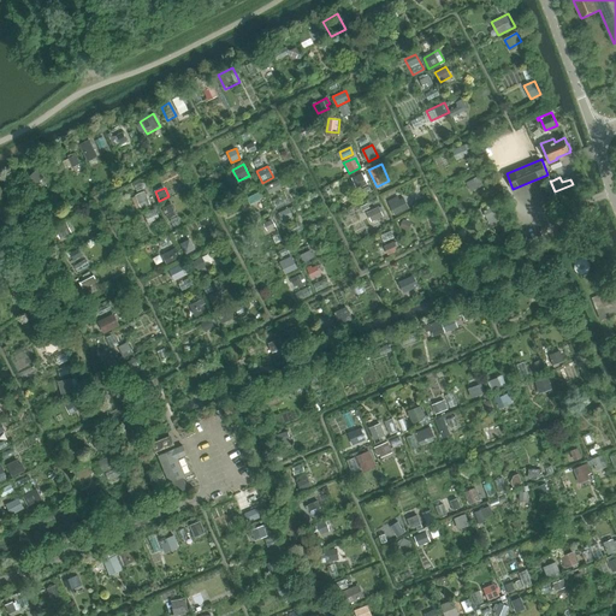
[(144,190),(134,196),(140,207),(150,201),(144,190)]
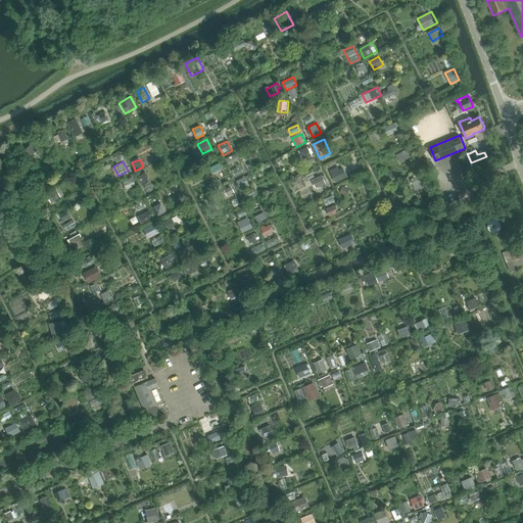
[(145,173),(138,176),(144,187),(151,184),(145,173)]
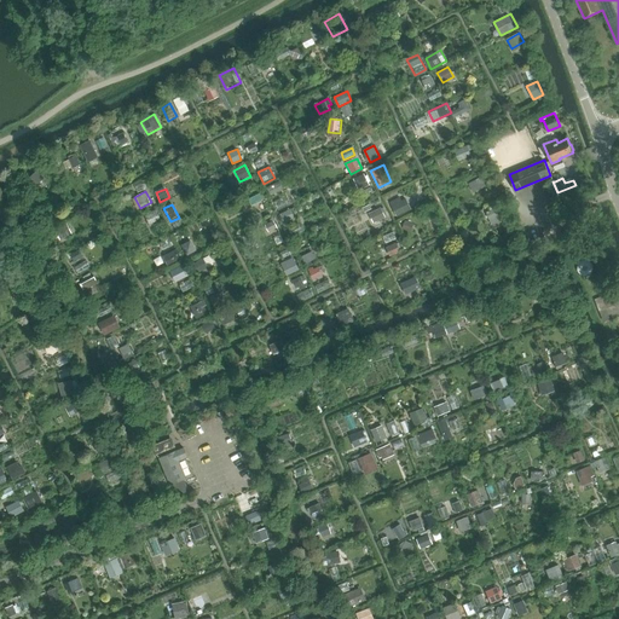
[(382,208),(369,214),(375,227),(388,220),(382,208)]
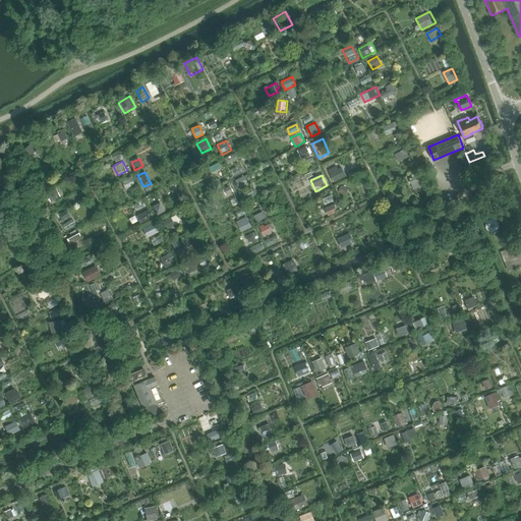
[(131,176),(122,181),(126,189),(135,185),(131,176)]
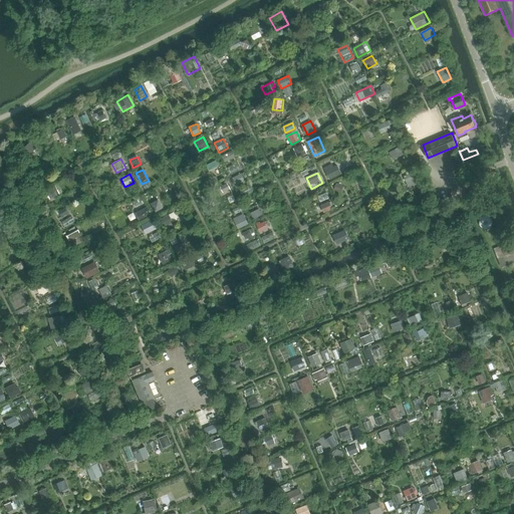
[(136,187),(125,191),(129,197),(138,193),(136,187)]
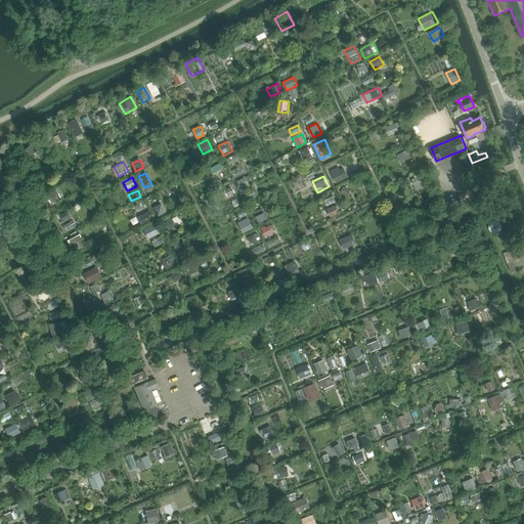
[(236,199),(231,202),(235,209),(241,206),(236,199)]
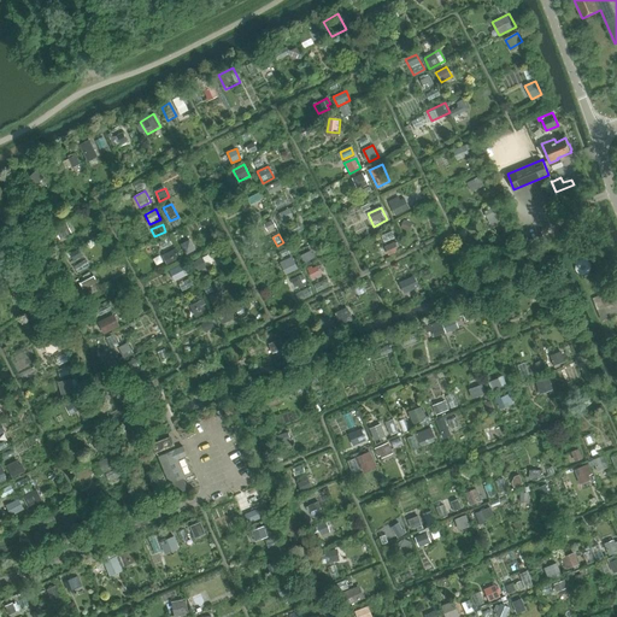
[(170,238),(159,244),(163,250),(174,244),(170,238)]
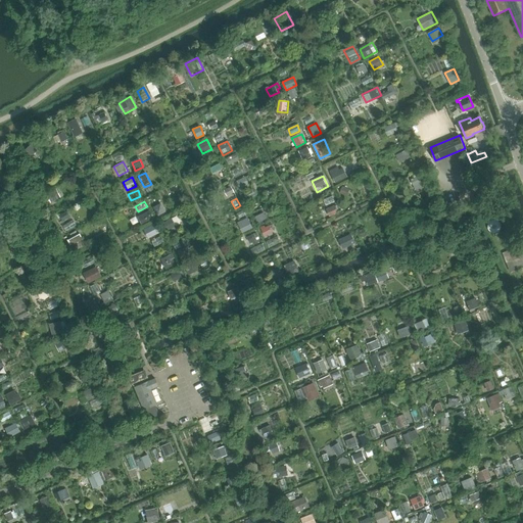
[(242,210),(237,214),(240,221),(246,218),(242,210)]
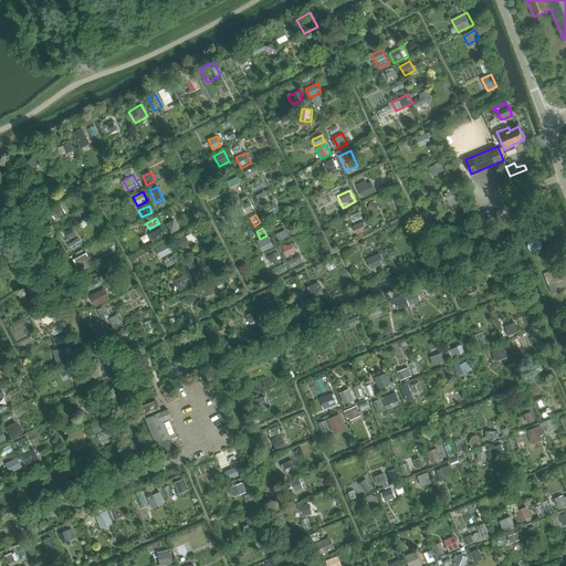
[(276,234),(280,241),(290,237),(286,230),(276,234)]
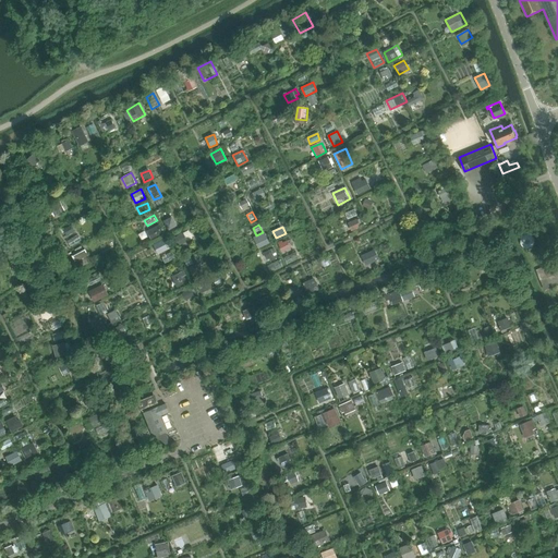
[(183,232),(172,238),(177,247),(189,242),(183,232)]
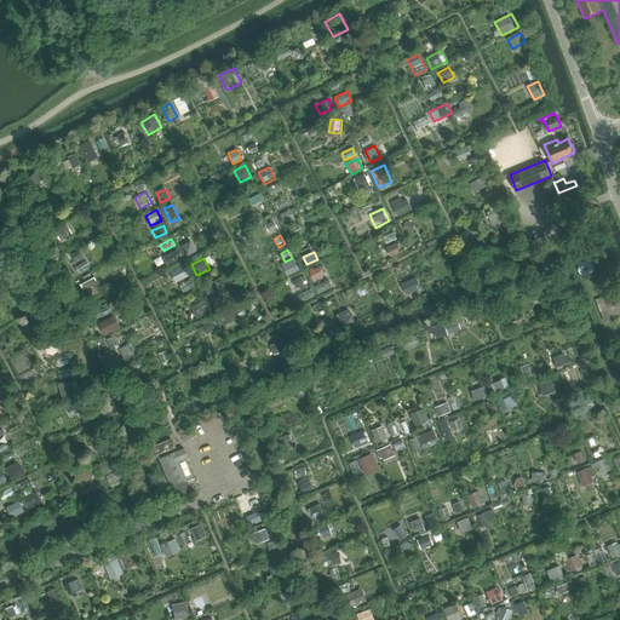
[(293,259),(285,264),(290,275),(299,270),(293,259)]
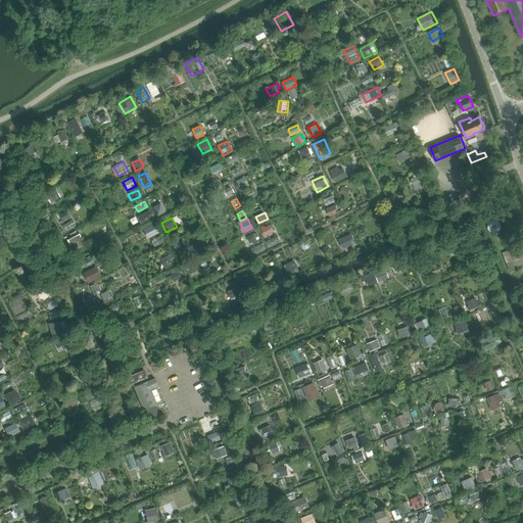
[(154,224),(144,229),(149,239),(159,233),(154,224)]
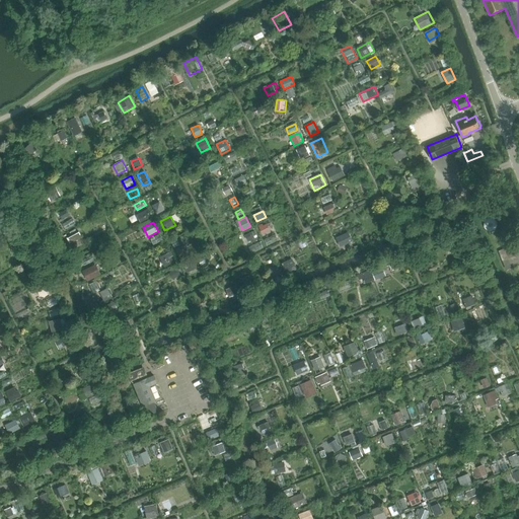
[(269,223),(258,229),(263,236),(273,230),(269,223)]
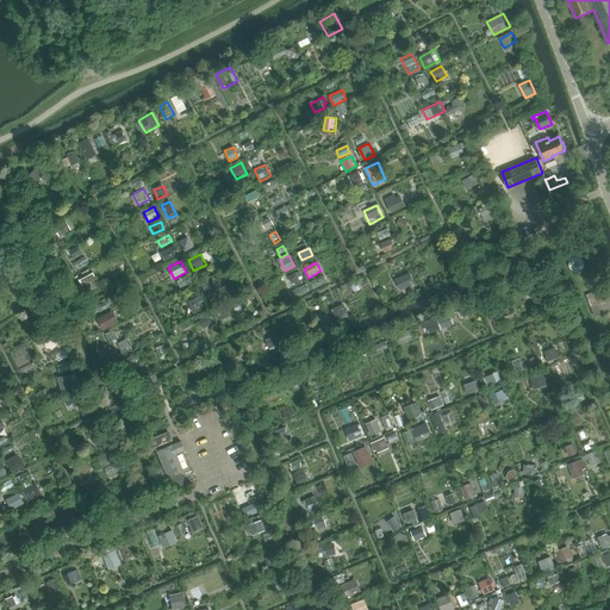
[(297,271),(288,275),(293,284),(300,279),(297,271)]
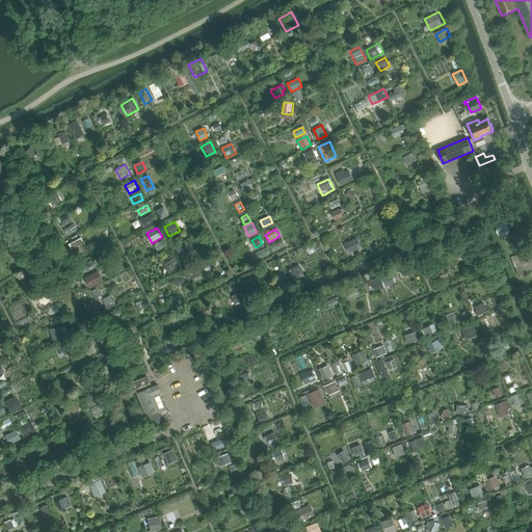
[(282,241),(270,246),(274,254),(285,247),(282,241)]
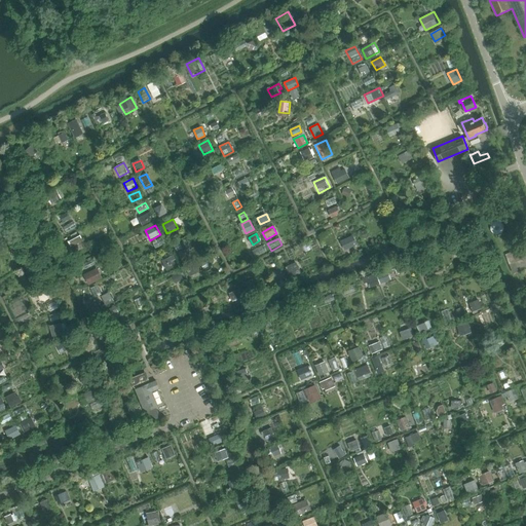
[(252,252),(255,259),(266,254),(262,247),(252,252)]
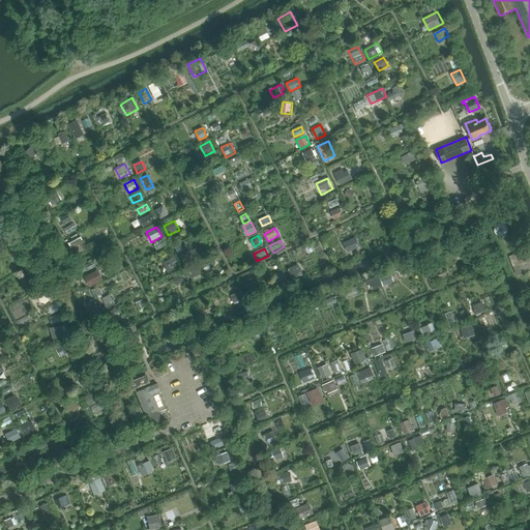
[(185,252),(177,256),(183,266),(192,262),(185,252)]
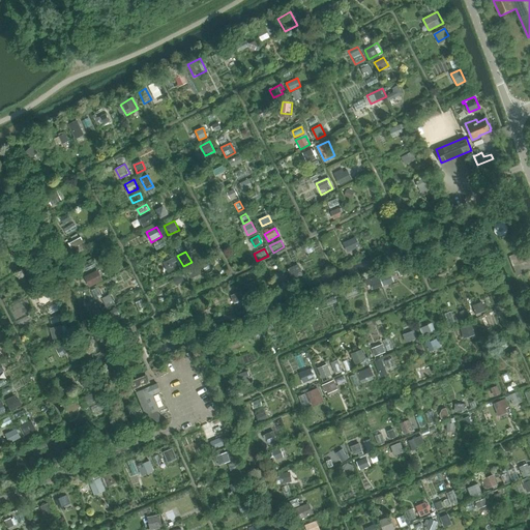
[(173,258),(164,262),(169,273),(178,268),(173,258)]
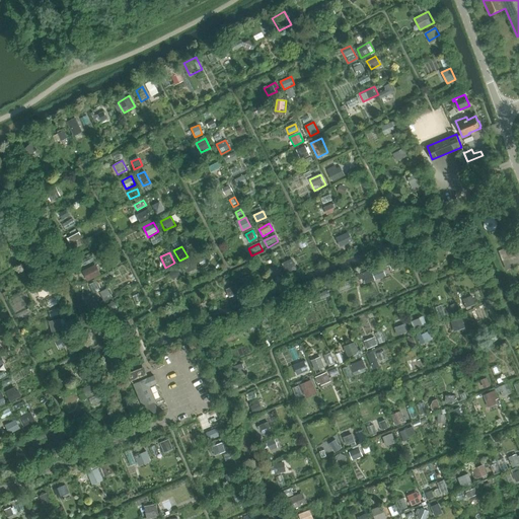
[(83,271),(88,281),(100,274),(95,264),(83,271)]
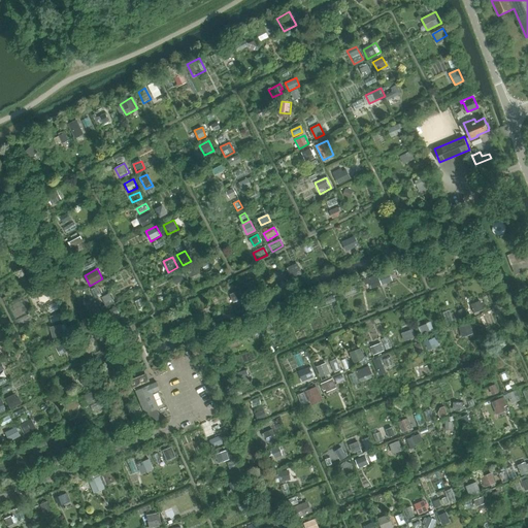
[(108,293),(101,297),(105,306),(113,302),(108,293)]
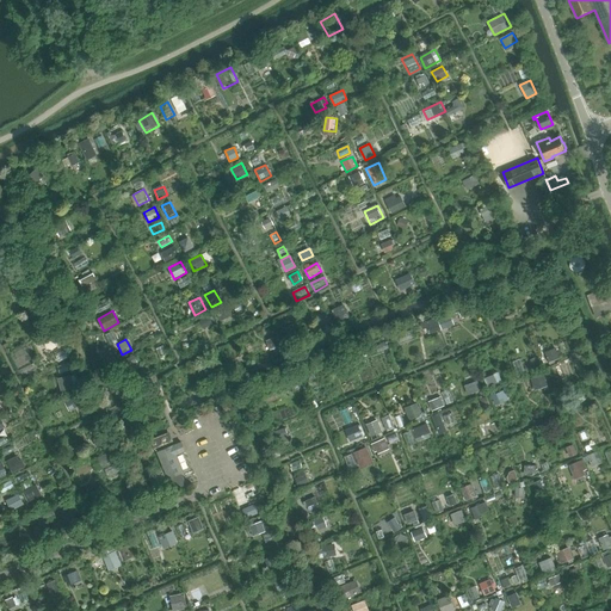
[(57,377),(61,392),(74,388),(72,375),(57,377)]
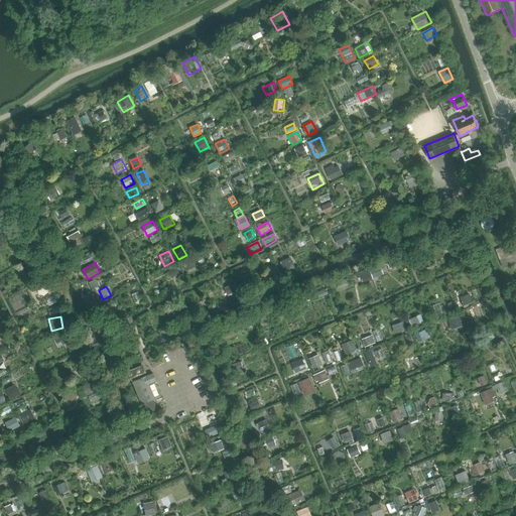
[(391,325),(394,335),(406,331),(403,321),(391,325)]
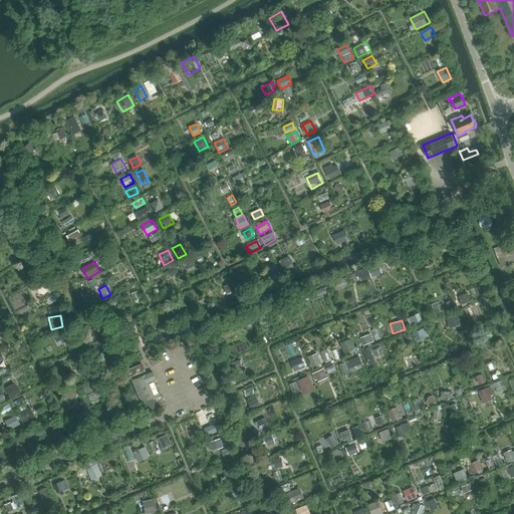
[(371,333),(359,337),(362,345),(373,341),(371,333)]
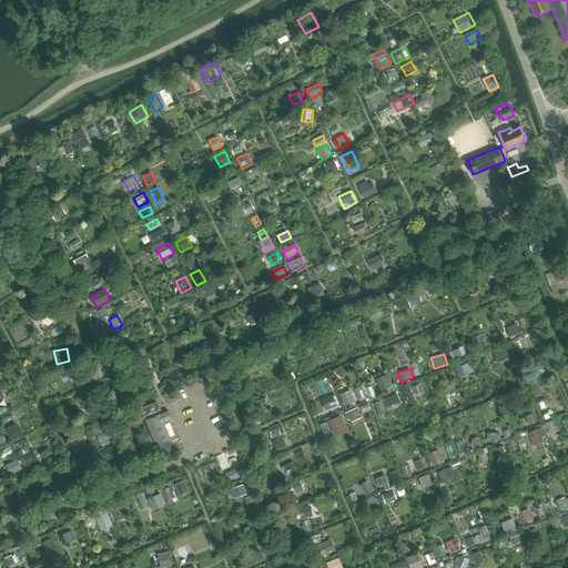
[(323,382),(316,384),(320,394),(327,392),(323,382)]
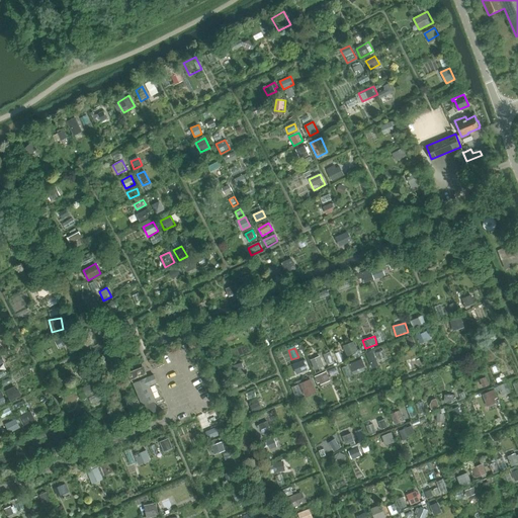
[(330,353),(323,355),(328,366),(335,364),(330,353)]
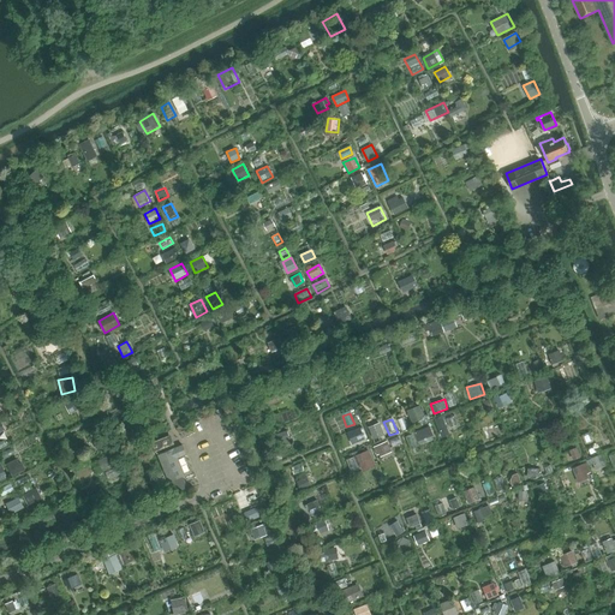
[(380,424),(369,428),(374,440),(384,436),(380,424)]
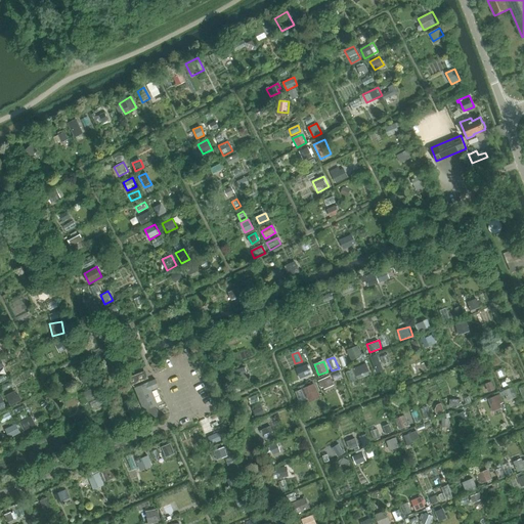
[(130,386),(147,379),(144,370),(127,378),(130,386)]
